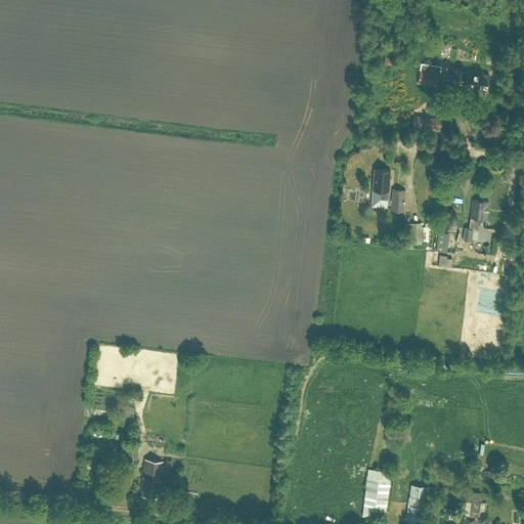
[(450,69),(449,75),(449,79),(447,90),(455,91),(457,79),(465,80),(464,87),(479,89),(479,90),(487,91),(489,75),(459,71),(459,70),(450,69)]
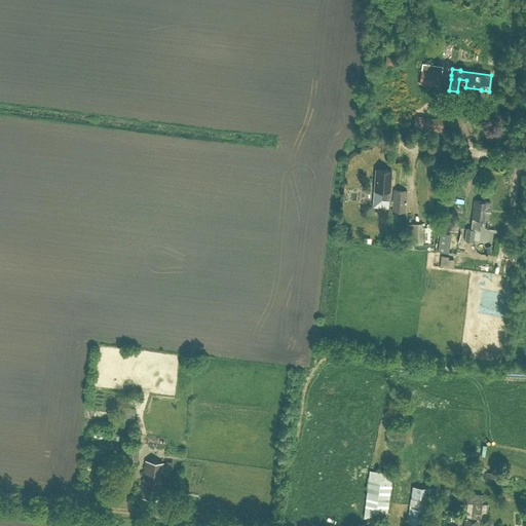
[(451,79),(451,75),(421,71),(419,83),(440,86),(441,78),(451,79)]
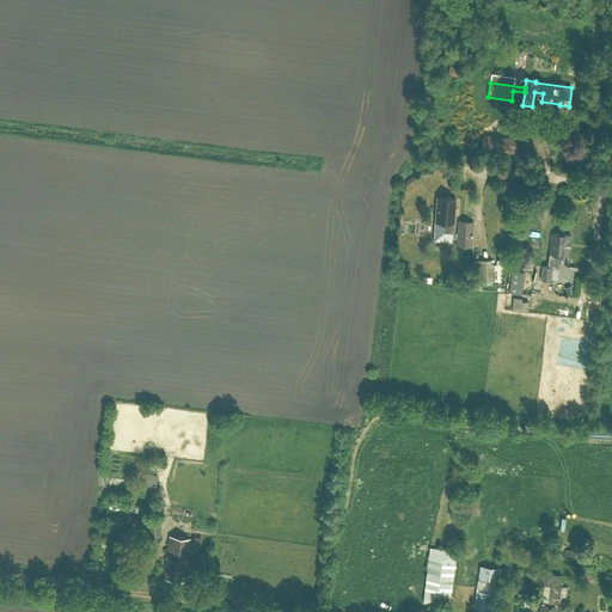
[(515,153),(516,139),(483,134),(481,148),(515,153)]
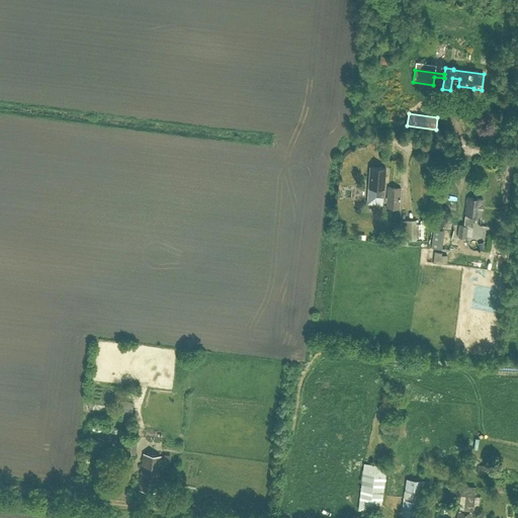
[(383,188),(385,168),(369,167),(368,187),(375,188),(375,196),(382,196),(383,188)]
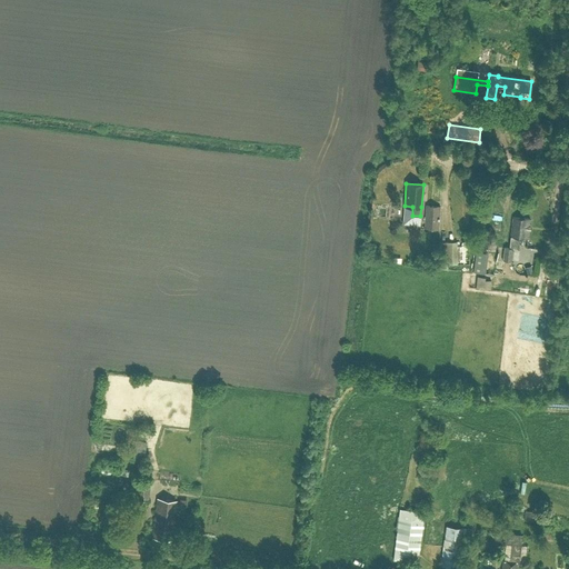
[(438,229),(440,206),(426,205),(425,228),(438,229)]
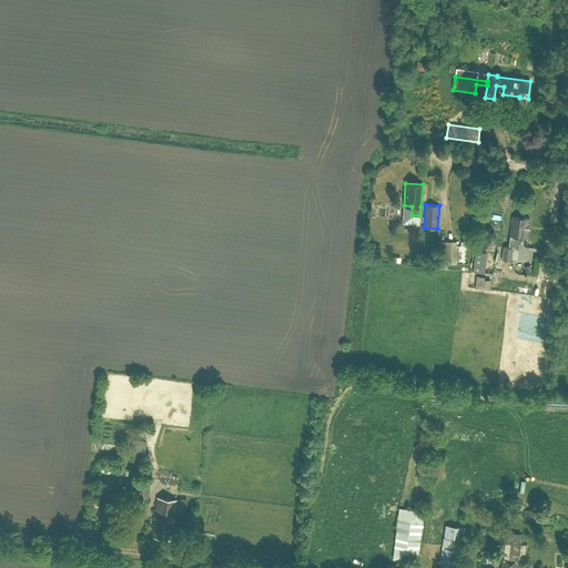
[(511,215),(508,247),(506,247),(505,260),(510,261),(511,249),(517,249),(518,237),(526,239),(528,217),(511,215)]
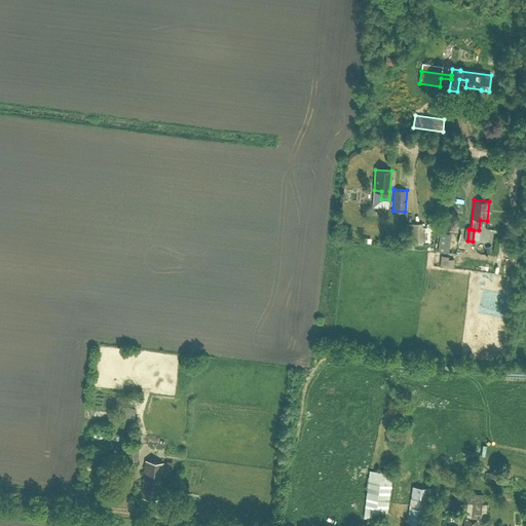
[(433,223),(426,218),(427,223),(406,224),(407,245),(406,249),(414,250),(414,245),(434,243),(433,223)]
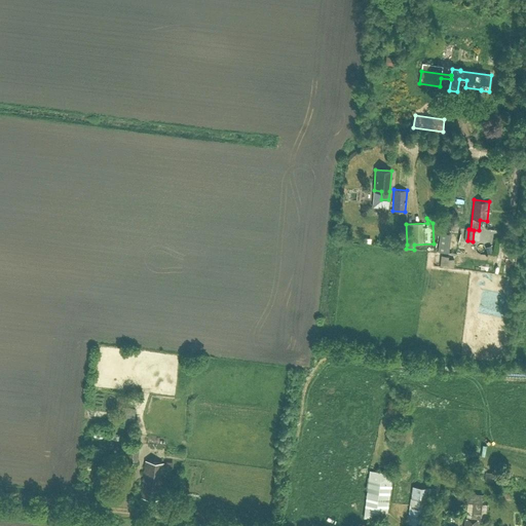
[(453,268),(454,260),(448,259),(448,257),(435,255),(434,265),(453,268)]
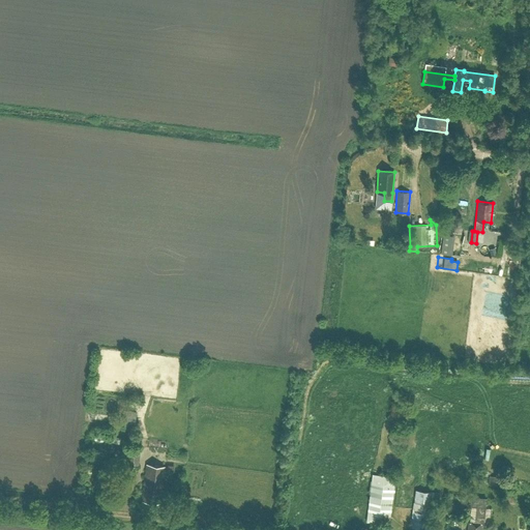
[(135,425),(137,411),(122,410),(121,423),(135,425)]
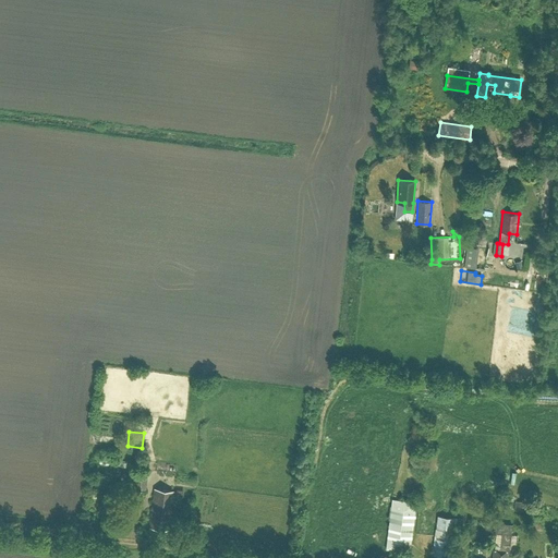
[(146,489),(148,471),(135,470),(133,488),(146,489)]
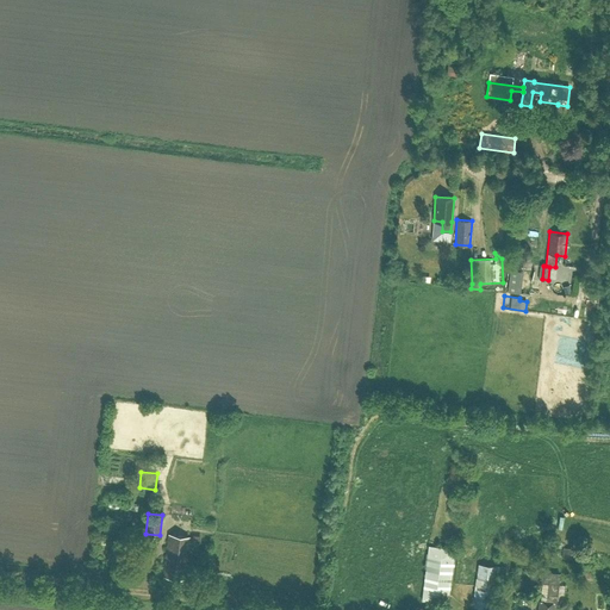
[(184,578),(190,536),(168,534),(162,576),(184,578)]
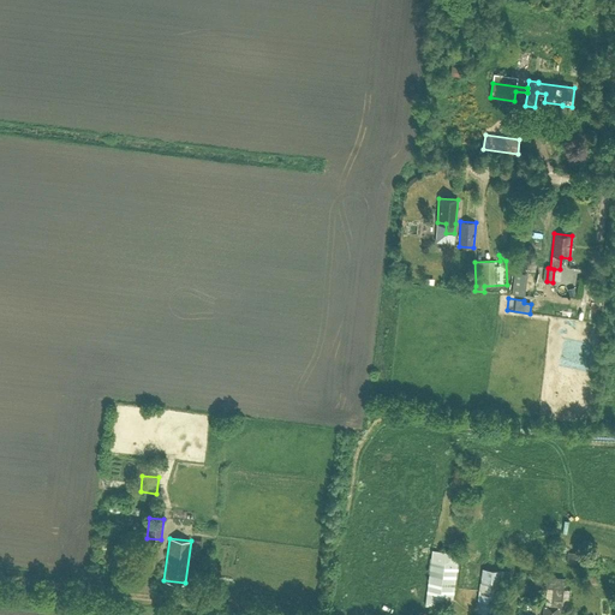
[(452,608),(458,562),(459,553),(431,550),(424,605),(452,608)]
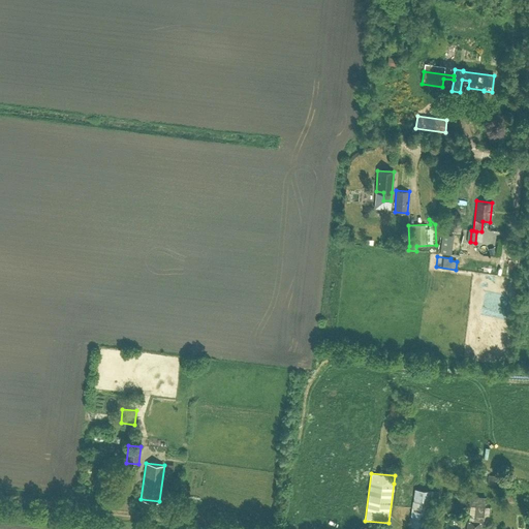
[(433,492),(414,490),(409,526),(429,528),(433,492)]
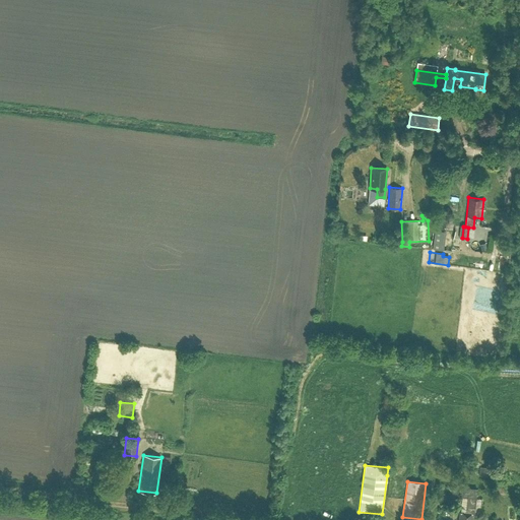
[(462,488),(461,496),(460,512),(458,519),(472,519),(476,489),(462,488)]
